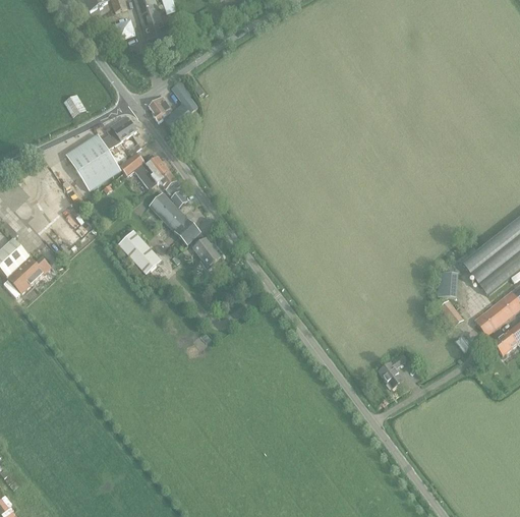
[(107,1),(106,0),(82,0),(89,11),(96,7),(99,8),(102,6),(101,4),(107,1)]
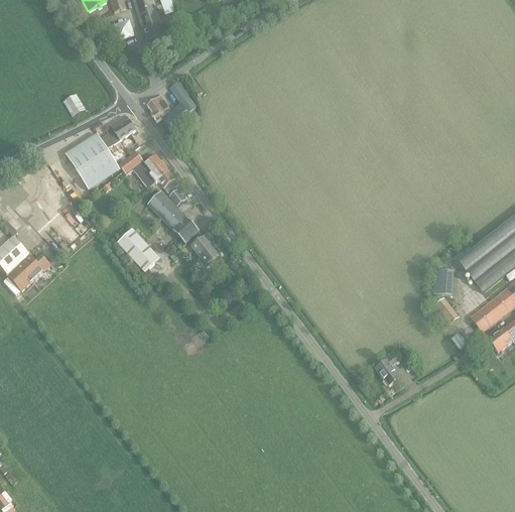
[(110,0),(113,11),(126,7),(123,0),(110,0)]
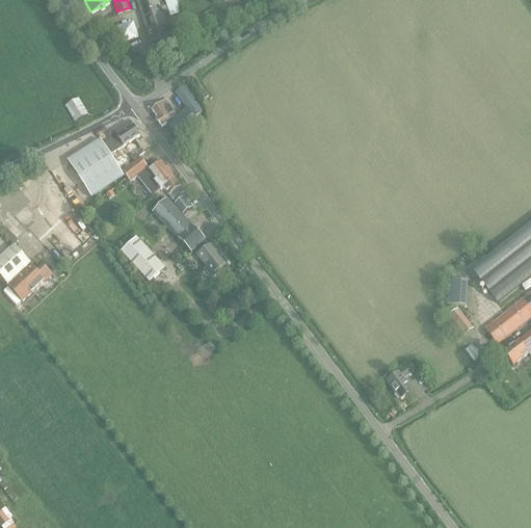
[(149,36),(153,51),(180,43),(175,28),(173,20),(165,22),(160,6),(158,0),(136,0),(140,12),(149,36)]
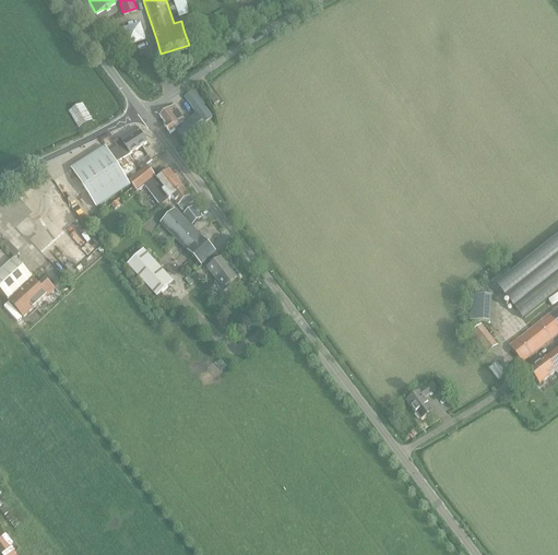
[(174,0),(178,13),(189,10),(186,0),(174,0)]
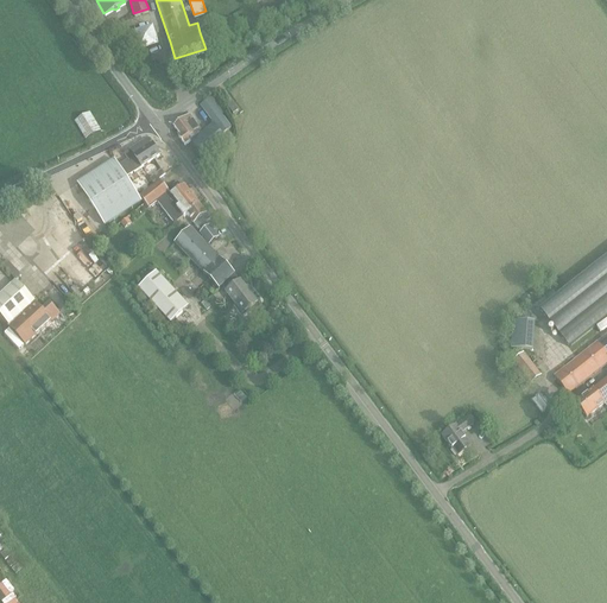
[(133,26),(140,46),(159,40),(153,20),(133,26)]
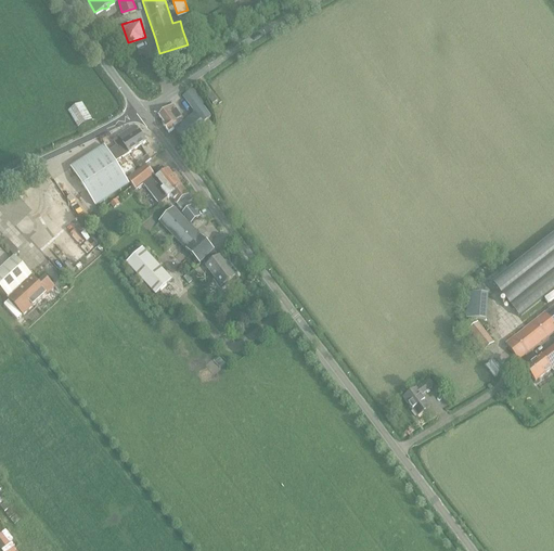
[(200,120),(208,114),(200,102),(202,101),(192,87),(182,93),(194,111),(183,118),(171,102),(157,112),(164,120),(162,123),(167,130),(172,127),(184,142),(205,127),(200,120)]
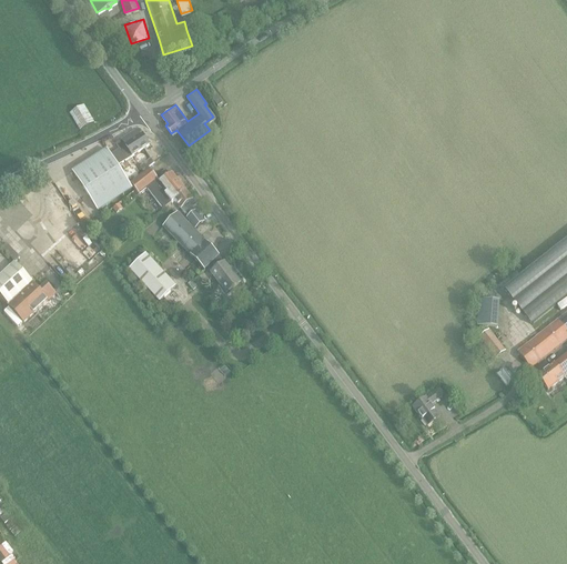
[(218,104),(221,101),(216,94),(212,97),(218,104)]
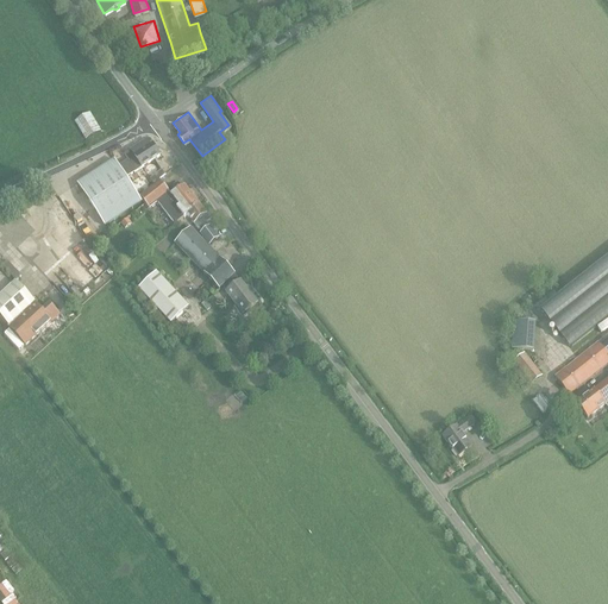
[(75,118),(85,136),(99,127),(88,109),(75,118)]
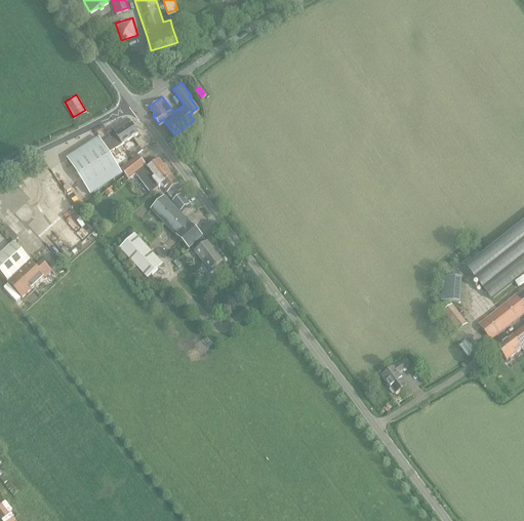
[(110,135),(101,142),(107,151),(136,132),(128,120),(126,121),(124,118),(111,126),(111,127),(106,130),(110,135)]
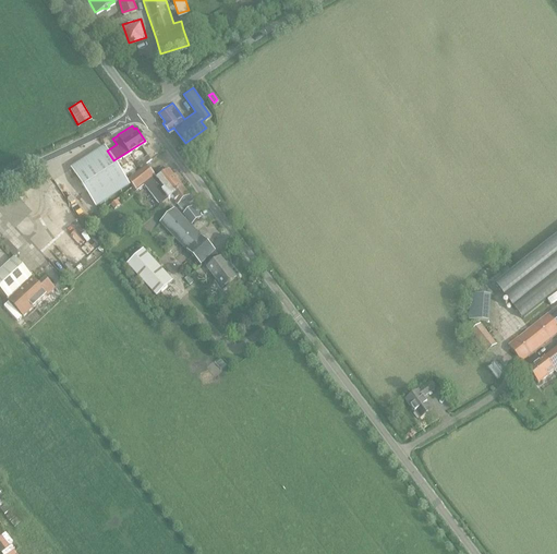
[(129,183),(113,160),(107,151),(103,145),(70,166),(80,180),(96,205),(129,183)]
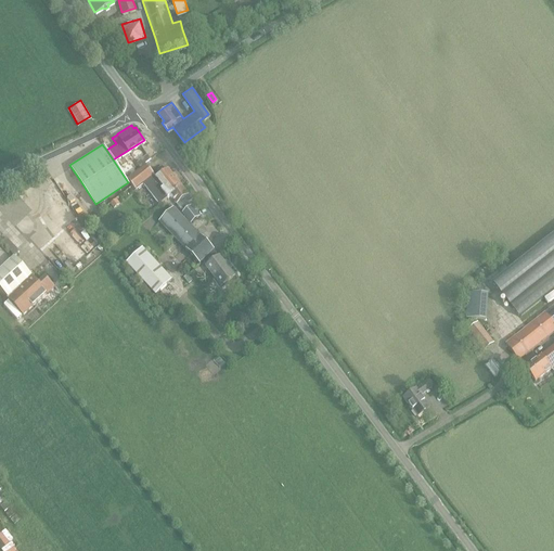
[(140,164),(151,155),(146,151),(136,159),(140,164)]
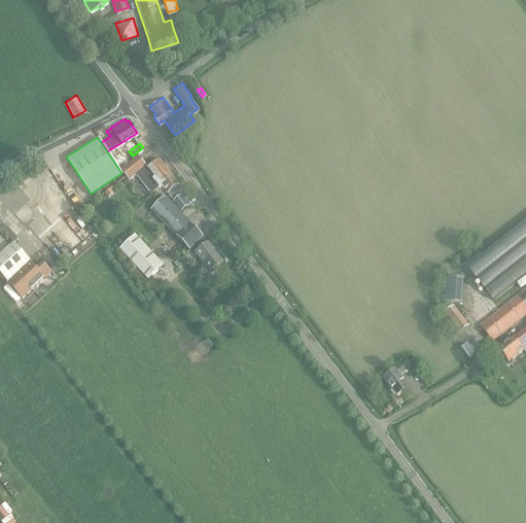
[(158,185),(161,183),(172,175),(159,158),(147,166),(137,153),(119,168),(128,178),(135,173),(150,192),(158,185)]
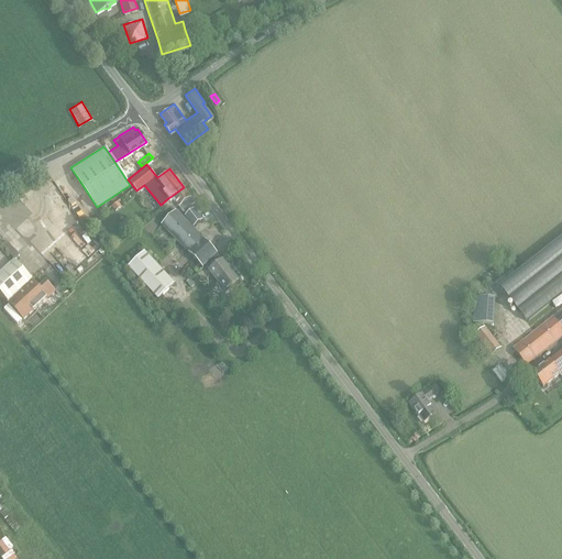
[(194,199),(184,187),(172,196),(185,212),(184,214),(193,225),(201,217),(190,203),(194,199)]
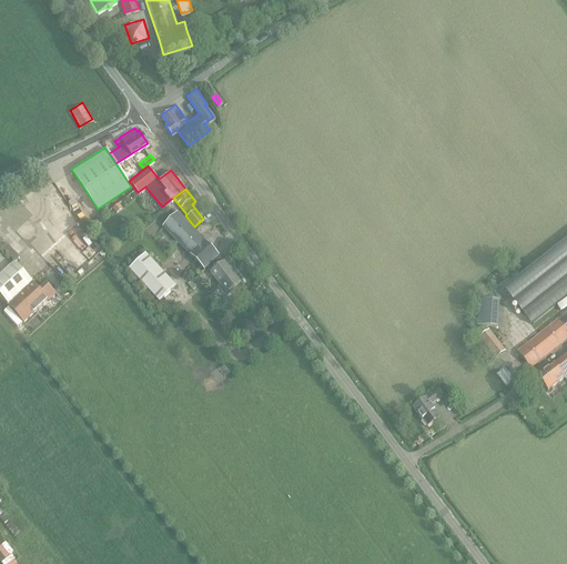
[(231,285),(239,280),(223,259),(222,260),(218,254),(218,253),(176,211),(162,224),(203,268),(205,264),(219,282),(216,283),(224,293),(233,288),(231,285)]
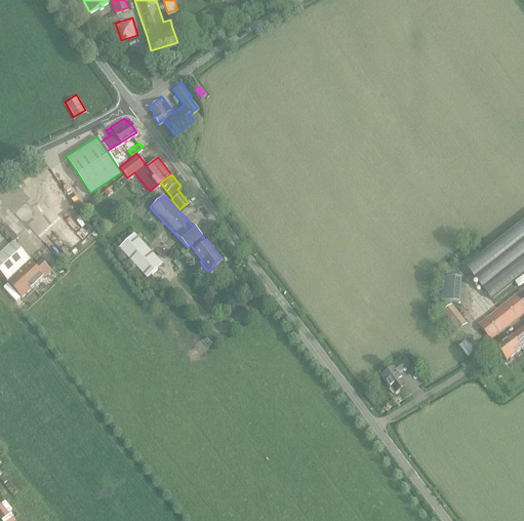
[(490,296),(523,269),(523,216),(465,265),(490,296)]
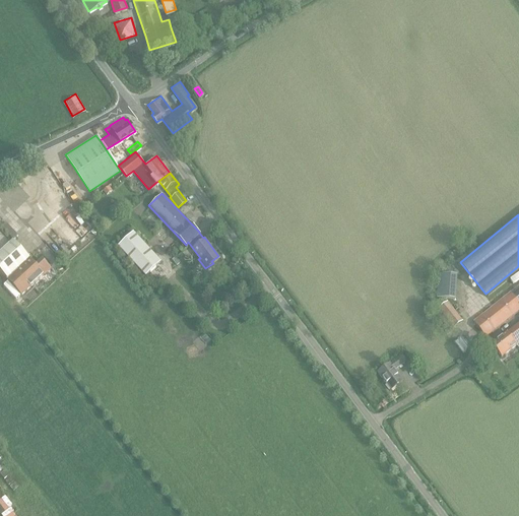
[(6,220),(1,224),(13,237),(17,233),(6,220)]
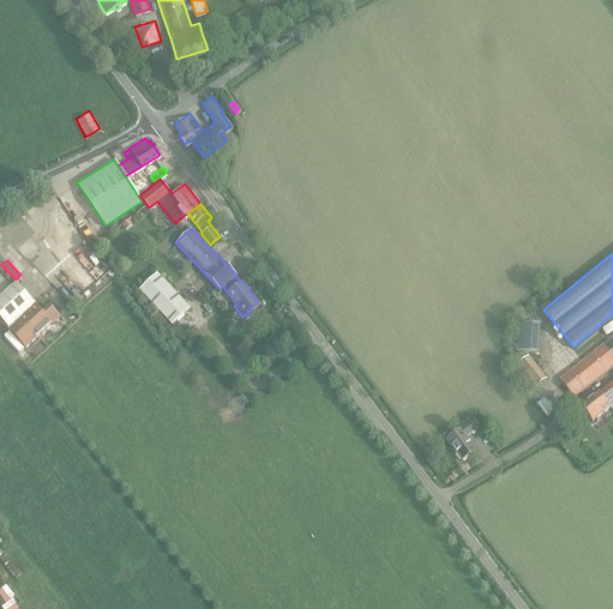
[(139,288),(170,323),(190,306),(157,271),(139,288)]
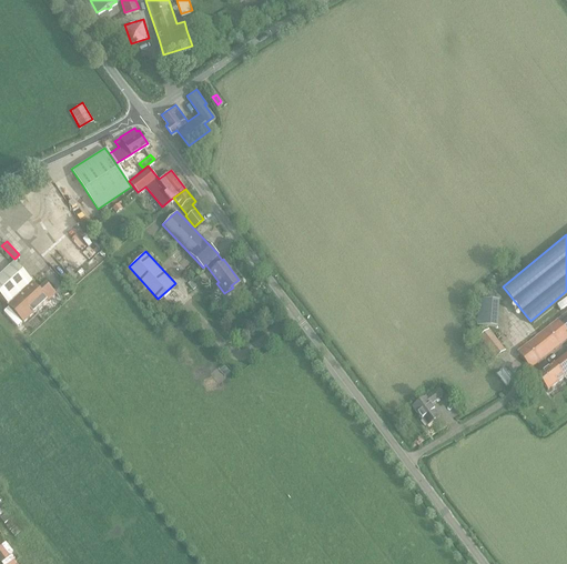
[(13,260),(0,272),(0,294),(8,302),(7,303),(8,304),(3,310),(18,324),(22,319),(23,320),(48,296),(49,298),(56,291),(46,281),(39,286),(13,260)]
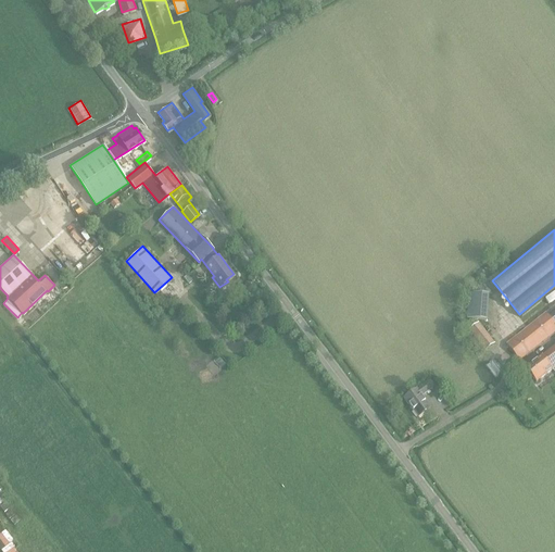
[(484,285),(480,279),(474,284),(474,289),(483,290),(484,285)]
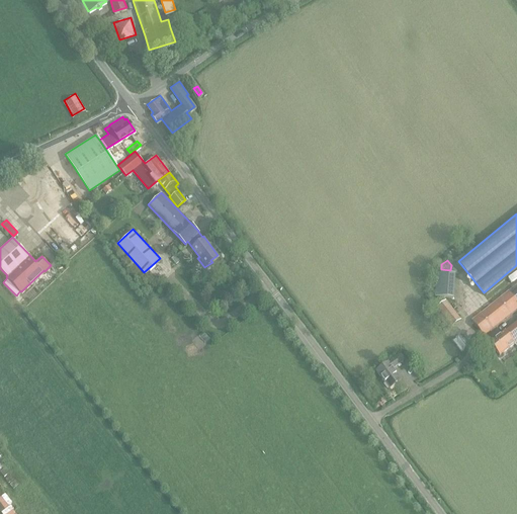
[(451,295),(452,271),(436,270),(435,293),(451,295)]
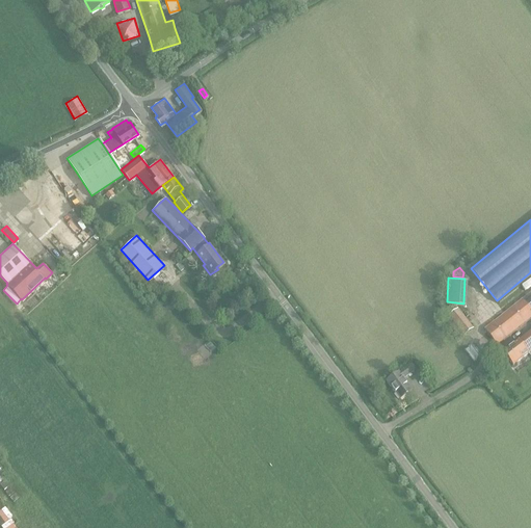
[(496,342),(530,314),(530,289),(484,327),(496,342)]
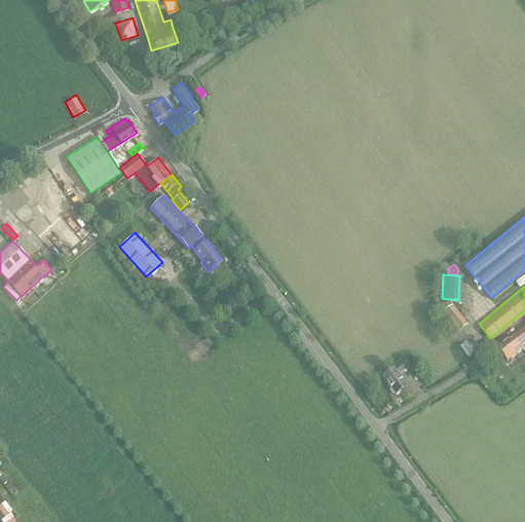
[(458,329),(466,323),(451,303),(443,309),(458,329)]
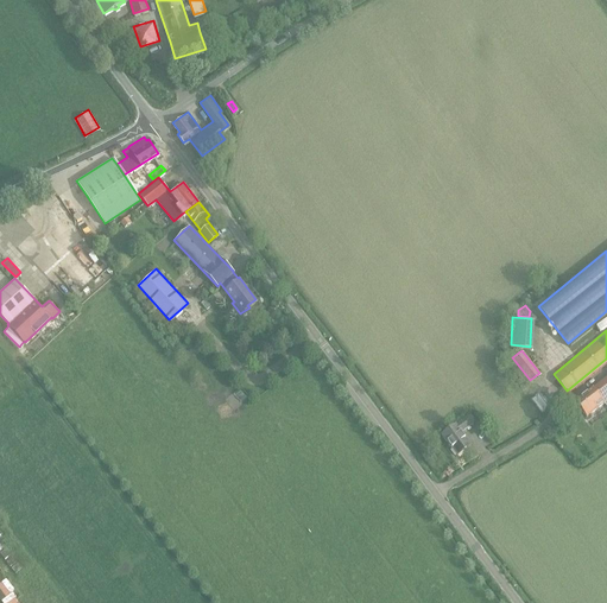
[(586,414),(606,397),(606,374),(575,399),(586,414)]
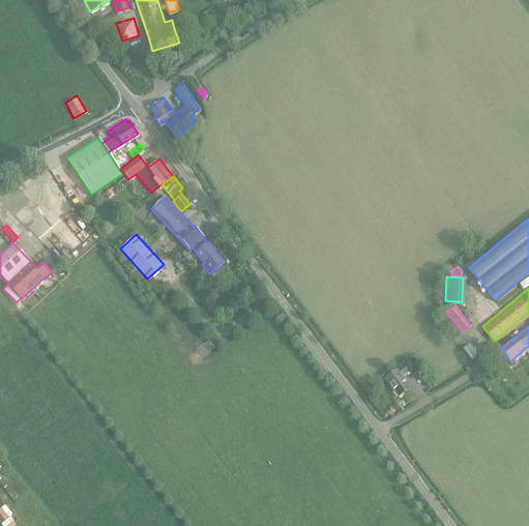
[(402,374),(412,367),(407,360),(398,368),(398,367),(384,377),(398,395),(410,385),(402,374)]
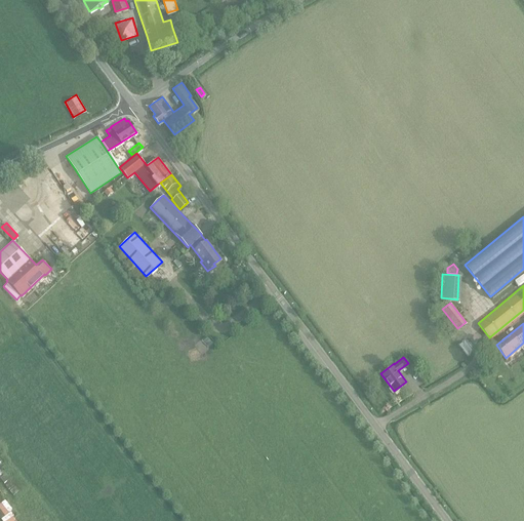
[(3,481),(13,474),(10,469),(0,477),(3,481)]
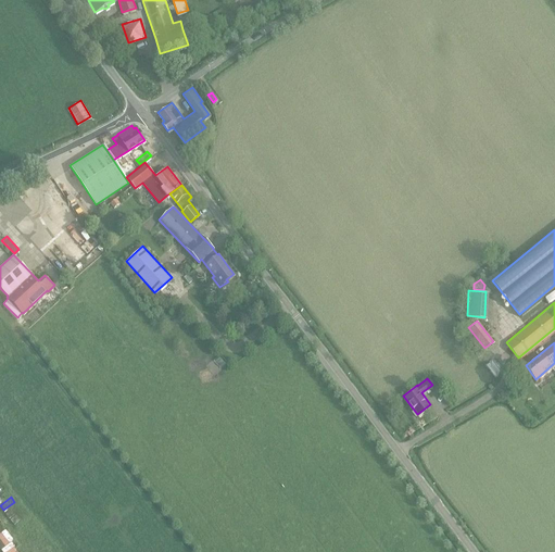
[(9,516),(17,510),(14,504),(4,512),(9,516)]
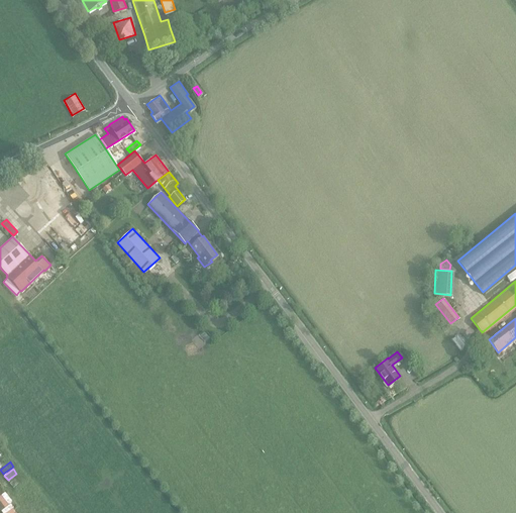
[(21,479),(17,475),(9,481),(12,486),(21,479)]
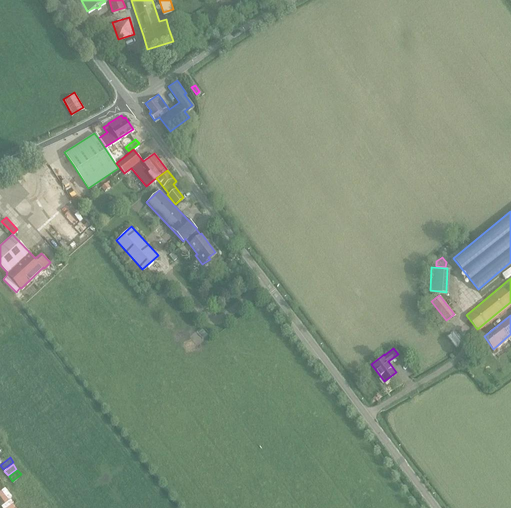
[(0,501),(4,507),(19,507),(20,507),(5,485),(0,488),(0,501)]
